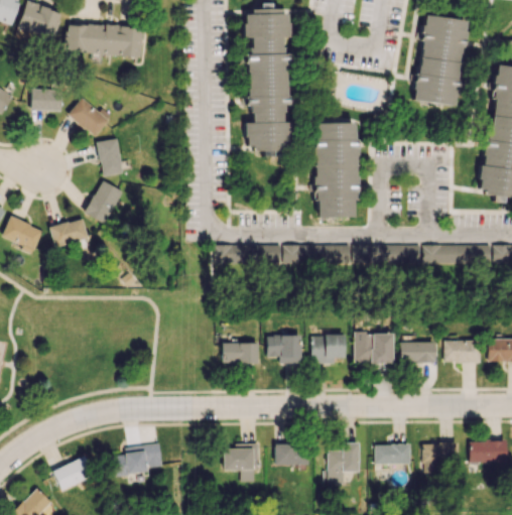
[(19,2),(17,2),(17,0),(0,0),(0,21),(12,25),(19,2)]
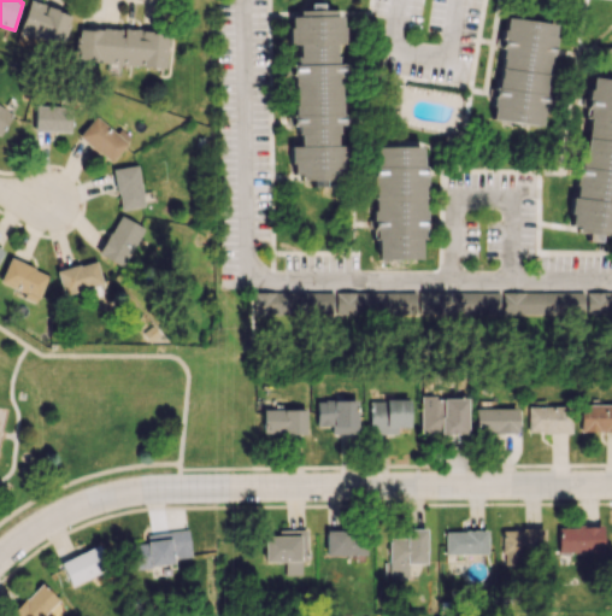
[(75,16),(31,1),(22,34),(64,48),(75,16)]
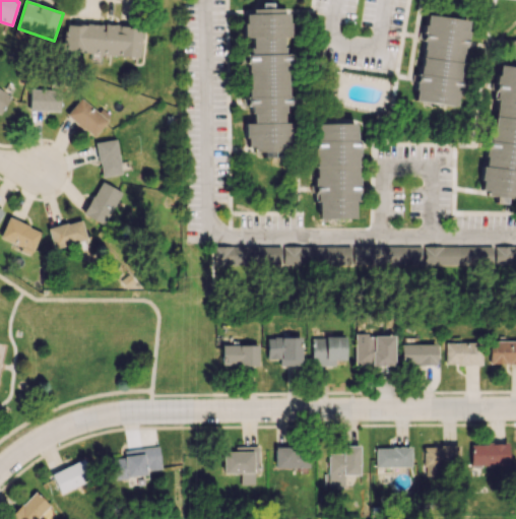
[(296,147),(292,14),(245,15),(249,148),(296,147)]
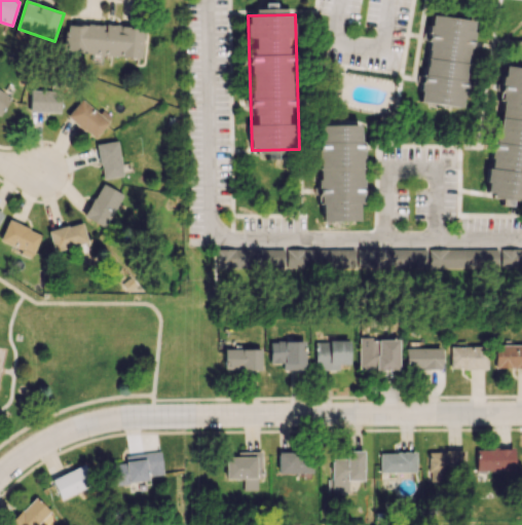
[(435,14),(477,21),(465,109),(423,103),(435,14)]
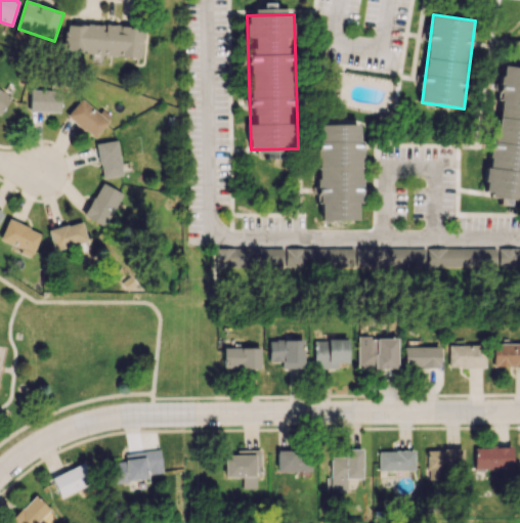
[(70,25),(144,30),(142,58),(68,54),(70,25)]
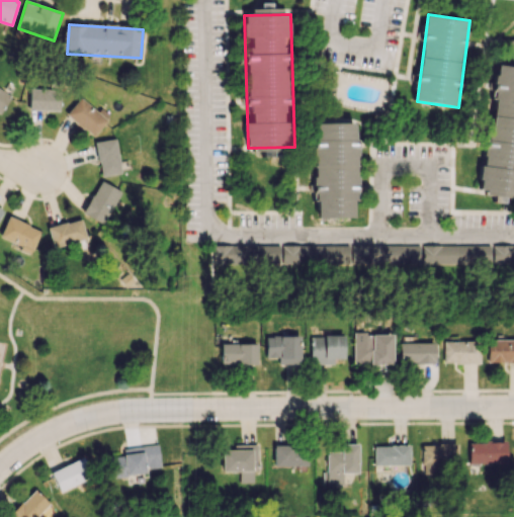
[(513,196),(481,191),(502,63),(511,64),(513,52),(513,196)]
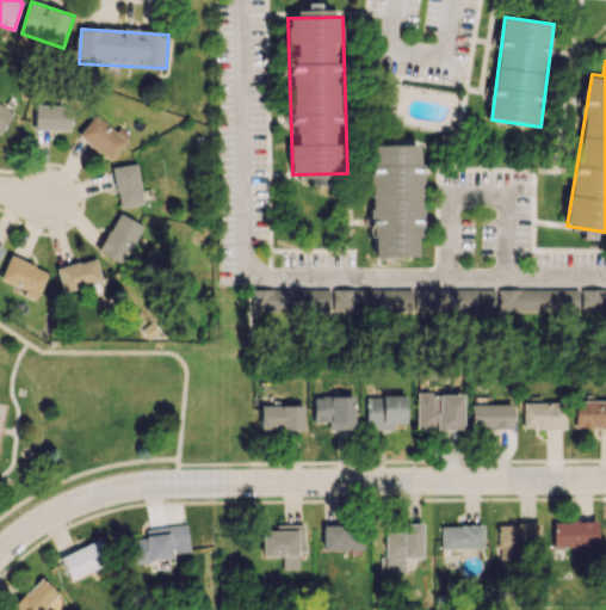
[(0,133),(4,135),(16,114),(0,104),(0,133)]
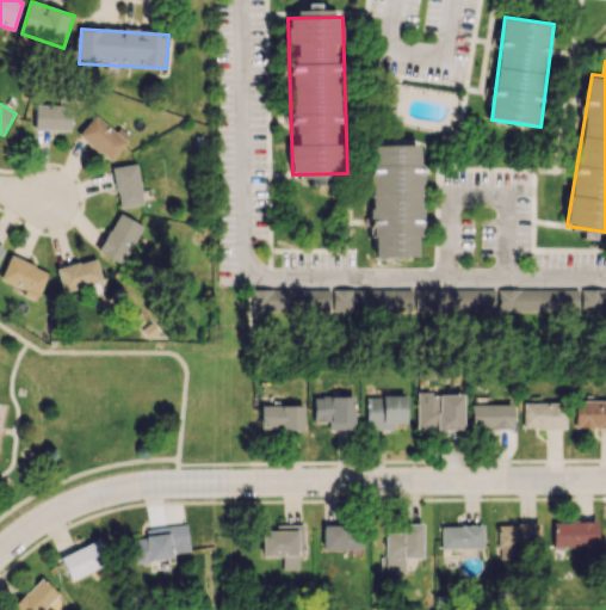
[(74,108),(37,106),(36,130),(73,131),(74,108)]
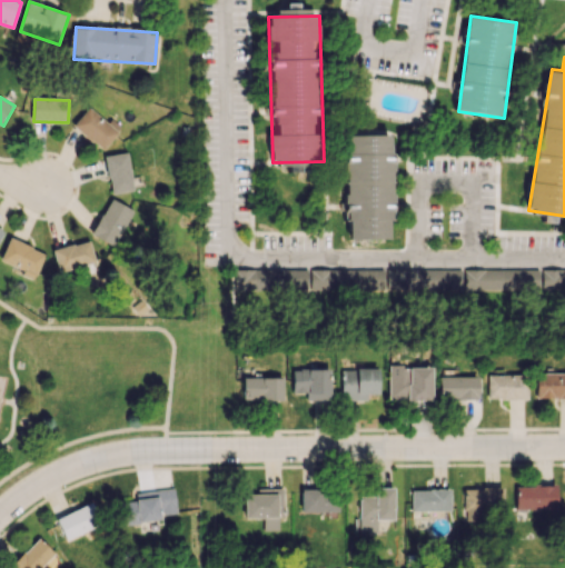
[(124,128),(114,119),(110,123),(91,108),(75,127),(105,151),(124,128)]
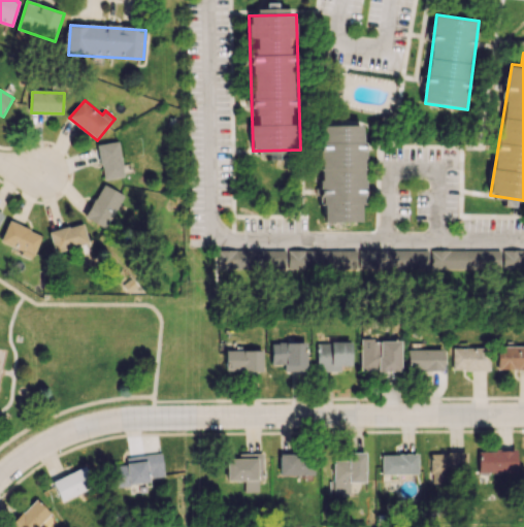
[(362,129),(362,224),(323,224),(324,129),(362,129)]
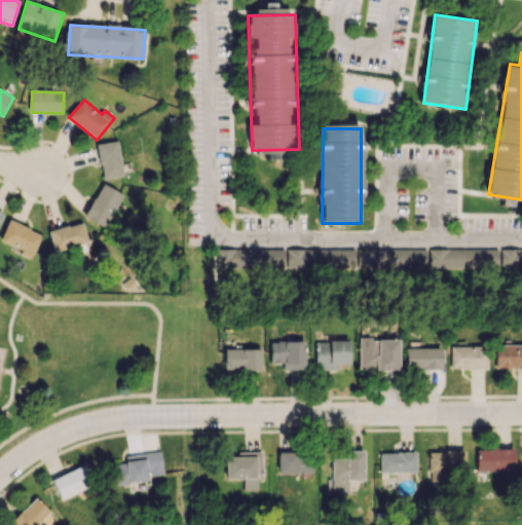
[(104,180),(124,178),(121,142),(101,144),(104,180)]
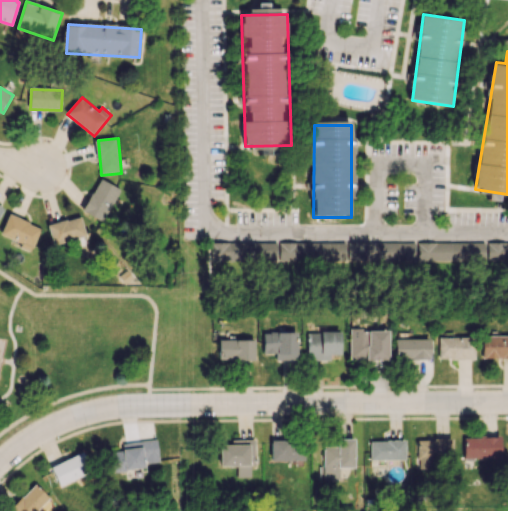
[(84,211),(105,223),(122,190),(102,179),(84,211)]
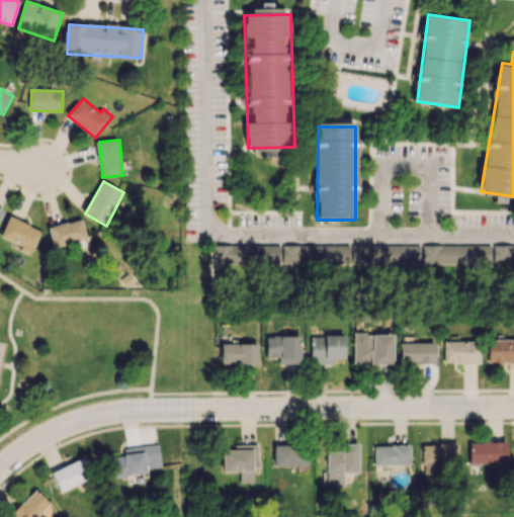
[(2,241),(35,251),(43,229),(8,219),(2,241)]
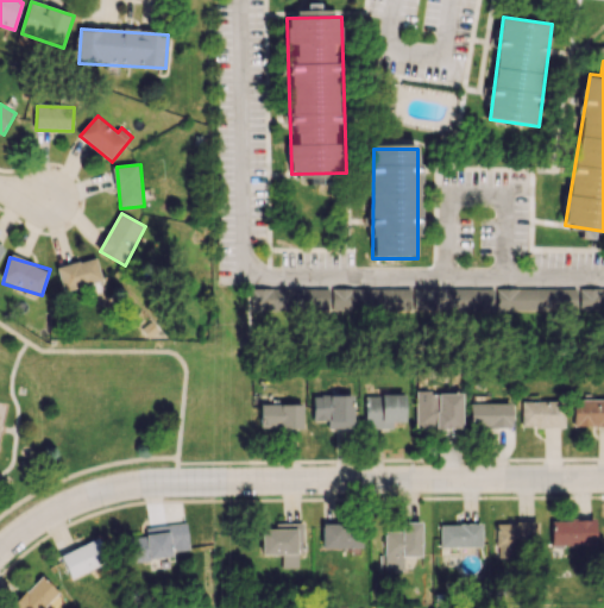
[(58,269),(65,293),(105,281),(98,257),(58,269)]
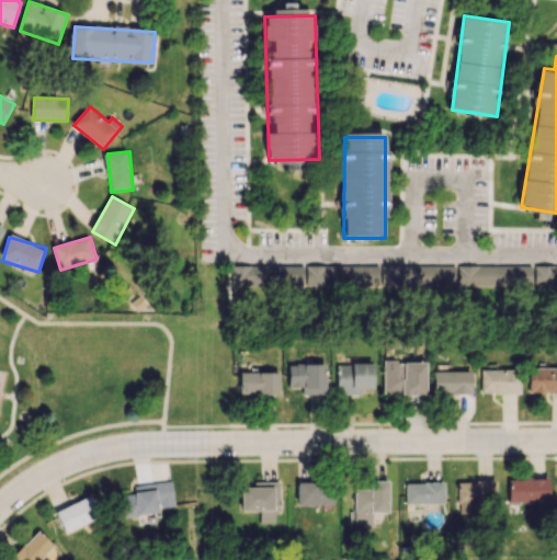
[(238,266),(556,266),(556,287),(238,287),(238,266)]
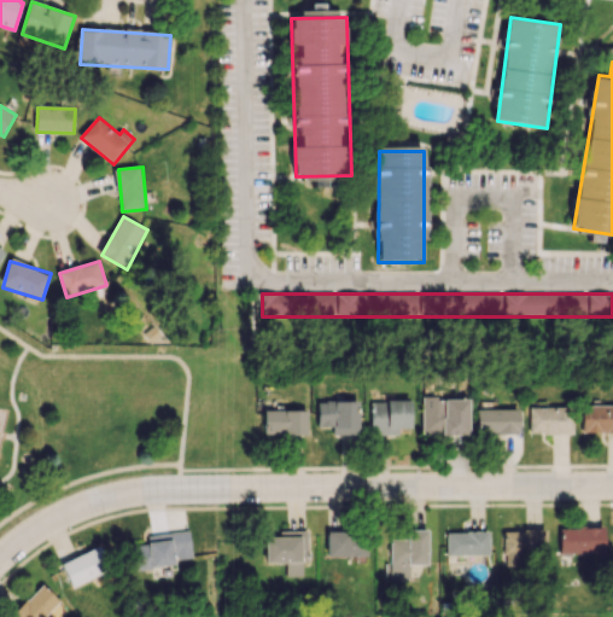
[(468,399),(424,400),(424,436),(470,435),(468,399)]
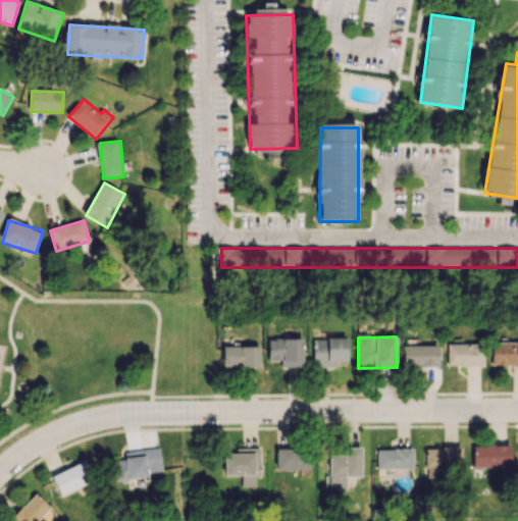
[(339,368),(339,362),(349,362),(349,337),(315,339),(315,368),(339,368)]
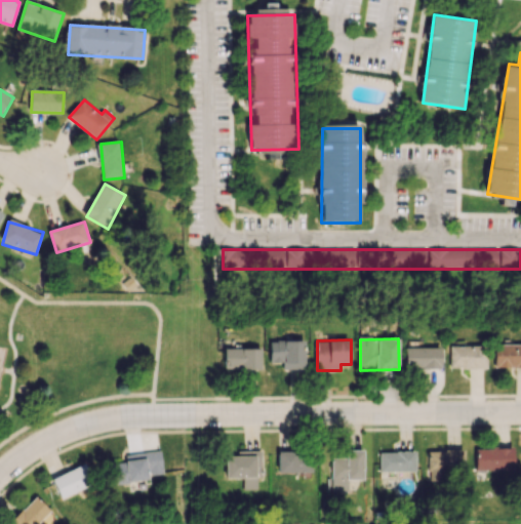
[(271,341),(272,363),(285,363),(285,369),(307,369),(306,340),(271,341)]
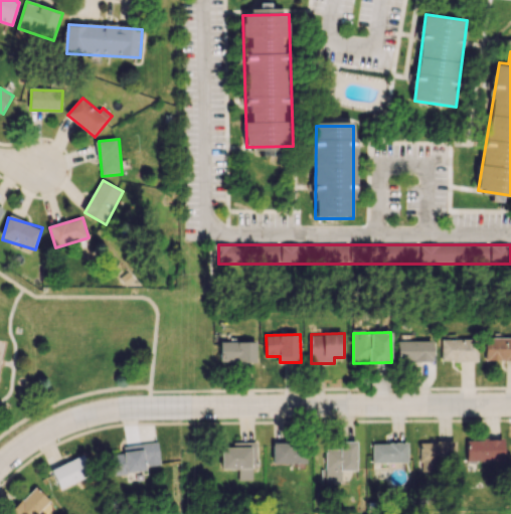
[(510,337),(486,338),(486,361),(510,360),(510,337)]
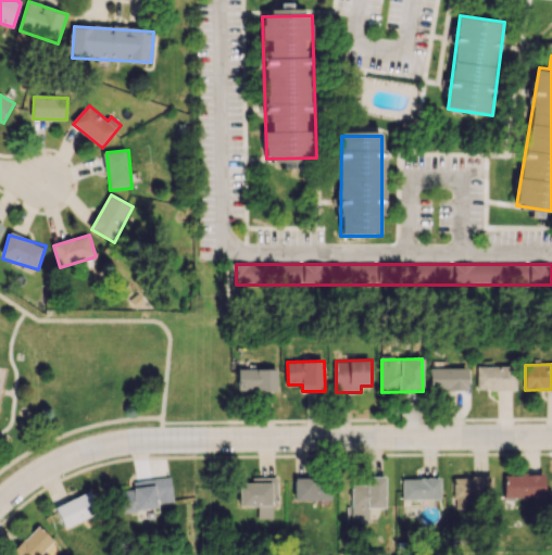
[(516,366),(478,367),(478,391),(516,391),(516,366)]
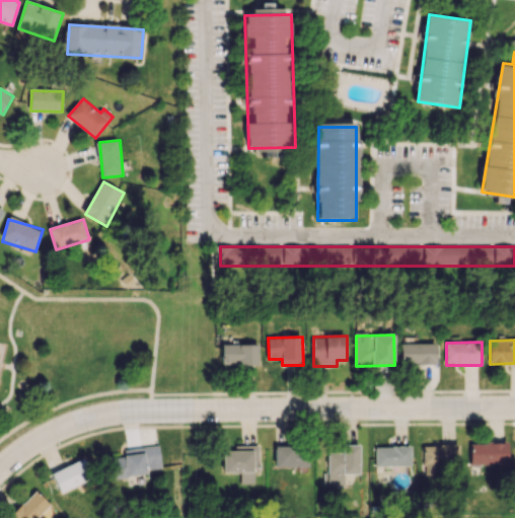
[(437,344),(402,344),(402,366),(437,365),(437,344)]
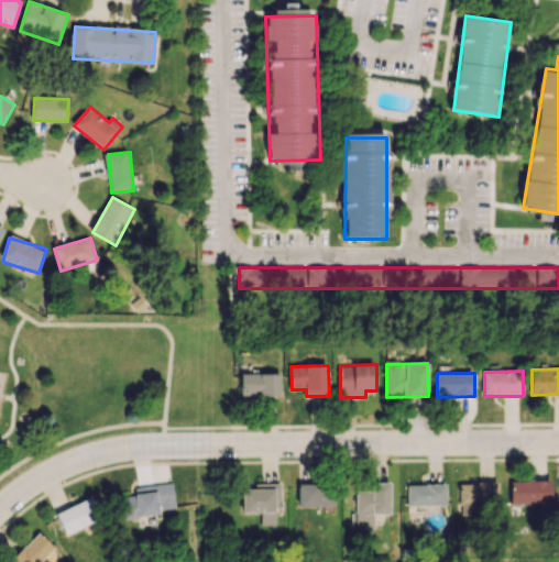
[(282,374),(243,374),(242,397),(282,397),(282,374)]
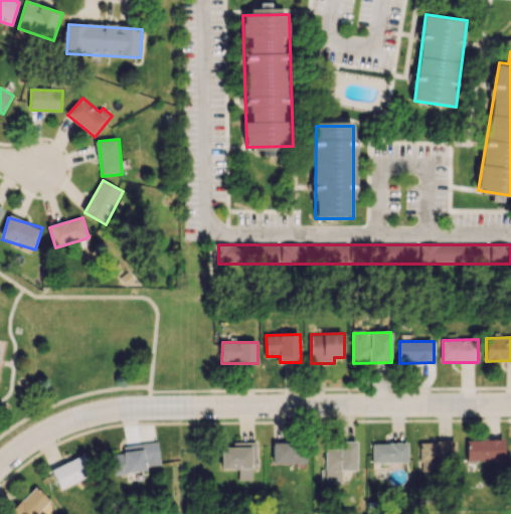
[(506,441),(470,440),(469,461),(505,462),(506,441)]
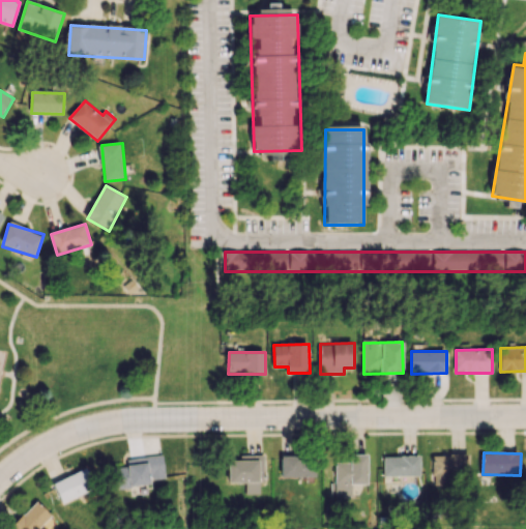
[(369,454),(351,456),(351,463),(337,463),(337,485),(332,485),(333,497),(354,497),(353,485),(369,485),(369,454)]
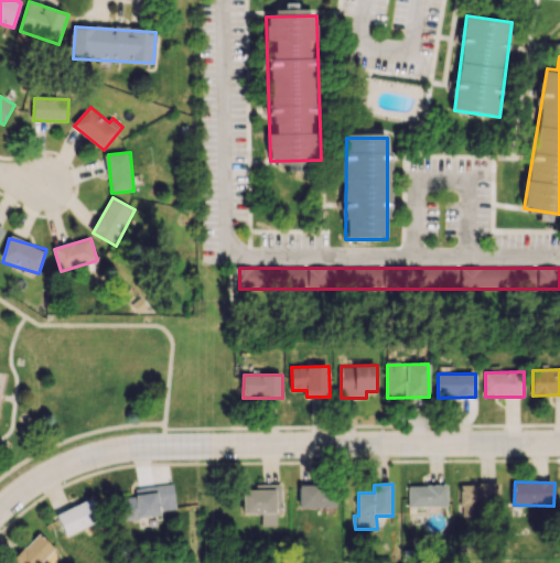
[(179,509),(175,485),(137,490),(138,497),(120,499),(124,521),(162,516),(161,512),(179,509)]
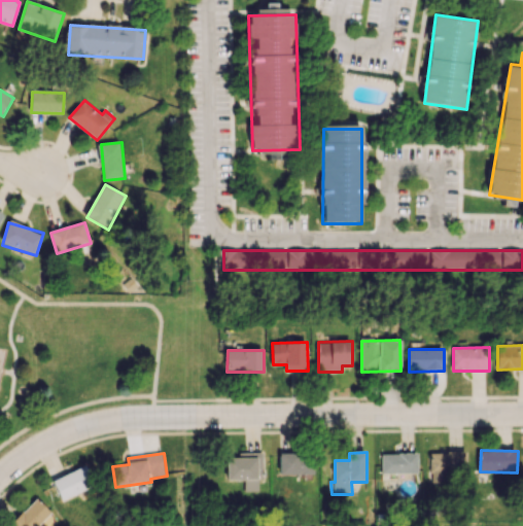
[(229,481),(246,481),(246,493),(260,492),(260,480),(265,480),(265,453),(241,454),(241,459),(228,459),(229,481)]
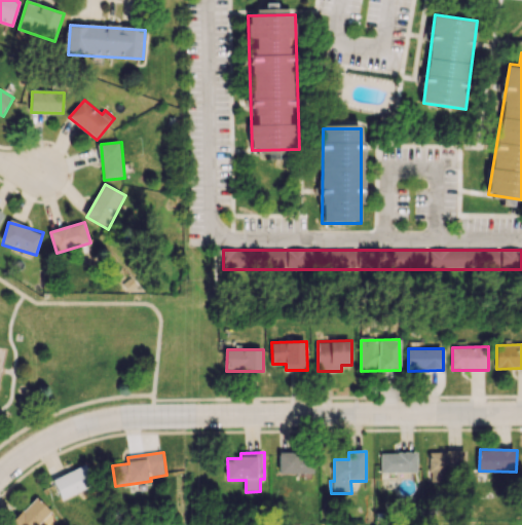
[(433,479),(467,479),(467,452),(433,452),(433,479)]
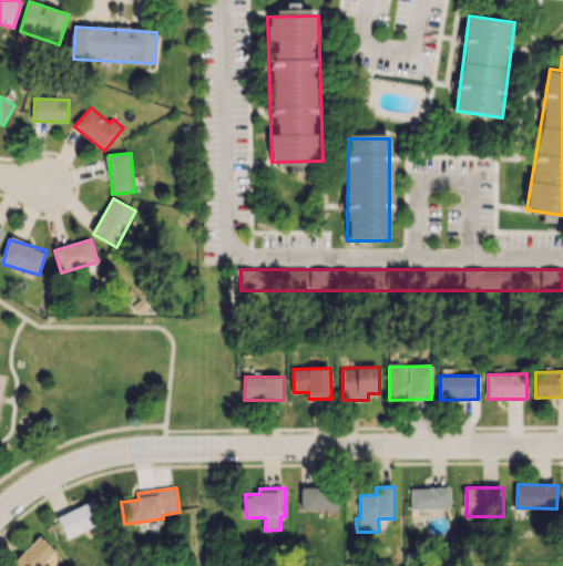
[(339,489),(303,489),(303,511),(340,511),(339,489)]
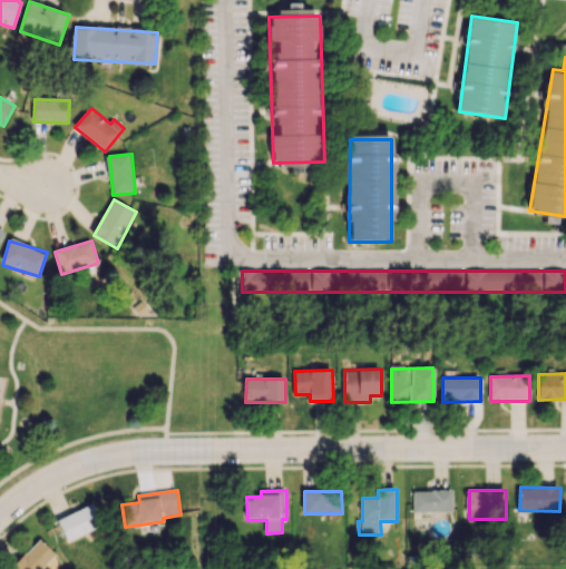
[(415,492),(416,512),(454,512),(454,491),(415,492)]
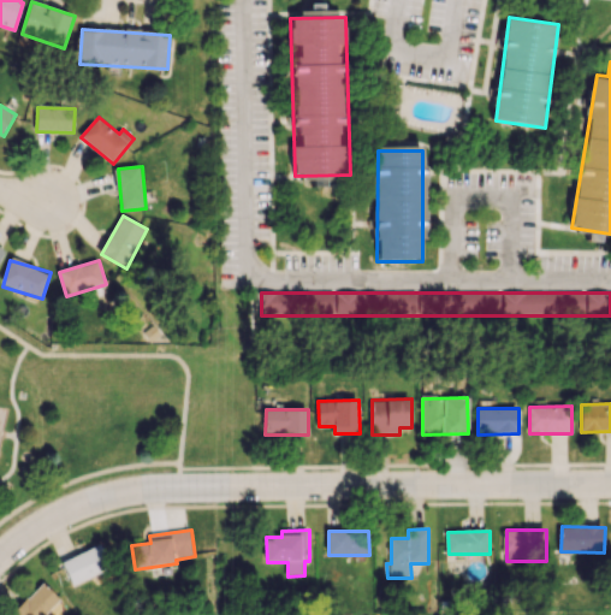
[(63,563),(73,585),(113,567),(102,544),(63,563)]
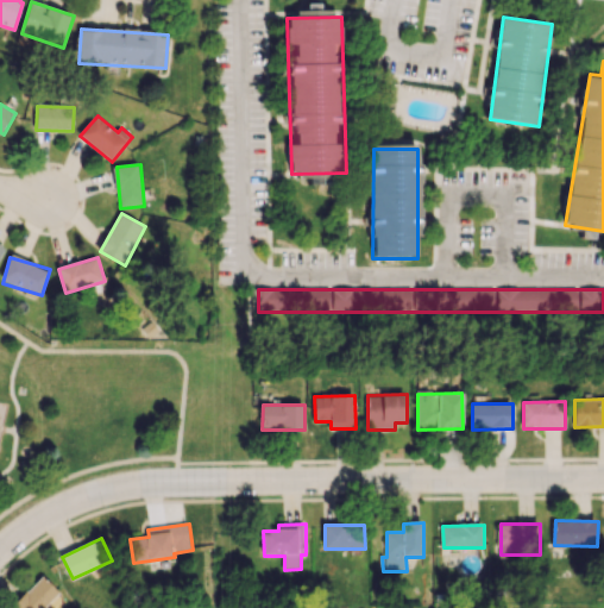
[(46,607),(62,594),(44,576),(12,607),(46,607)]
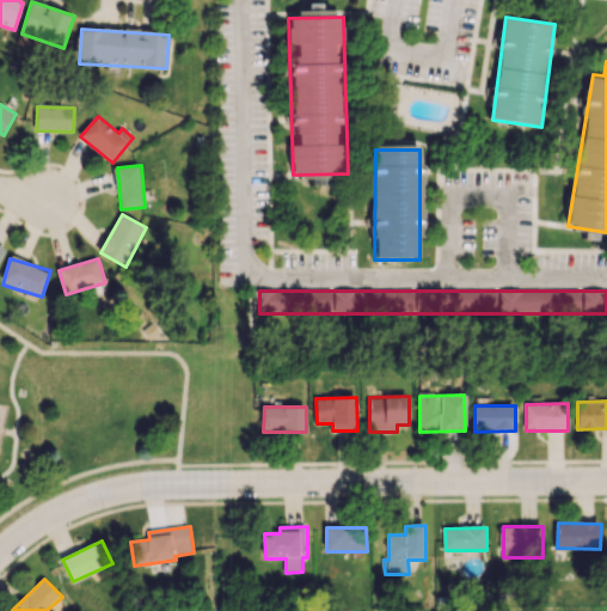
All buildings are outlined.
